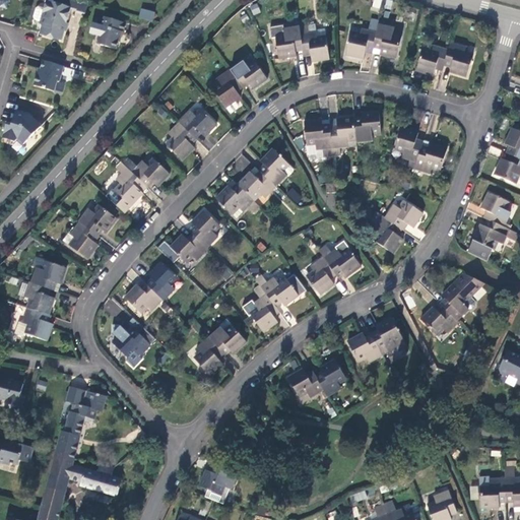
[(48,0),(46,8),(42,21),(42,23),(43,25),(41,34),(63,40),(65,30),(64,29),(66,22),(67,23),(71,9),(72,8),(70,7),(48,0)]
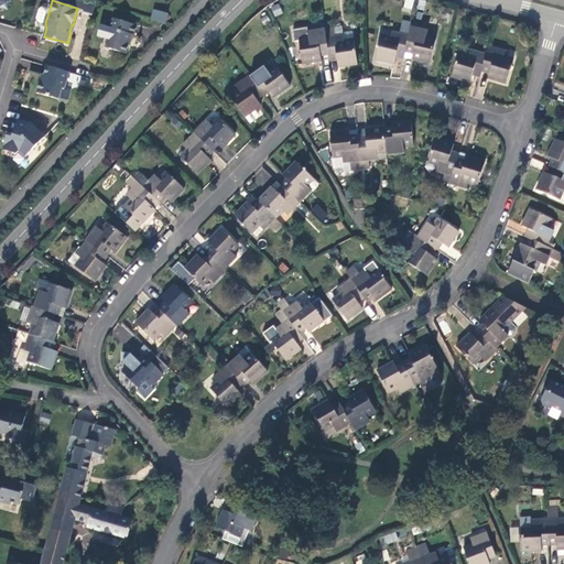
[(96,4),(80,0),(77,0),(76,8),(78,9),(77,10),(84,12),(84,13),(94,15),(96,4)]
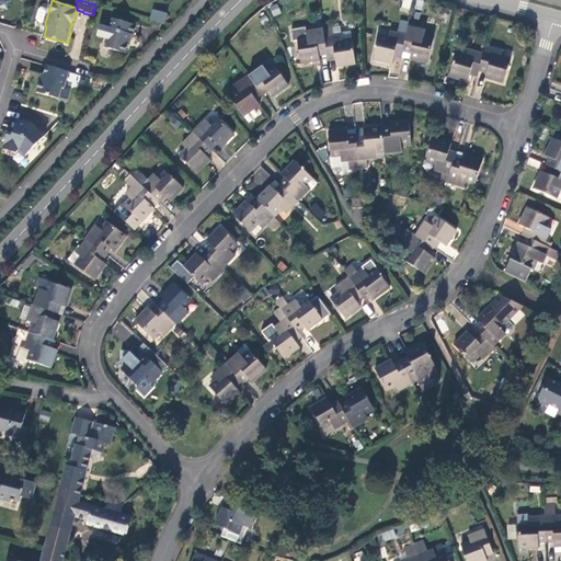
[(273,16),(281,13),(277,3),(270,7),(273,16)]
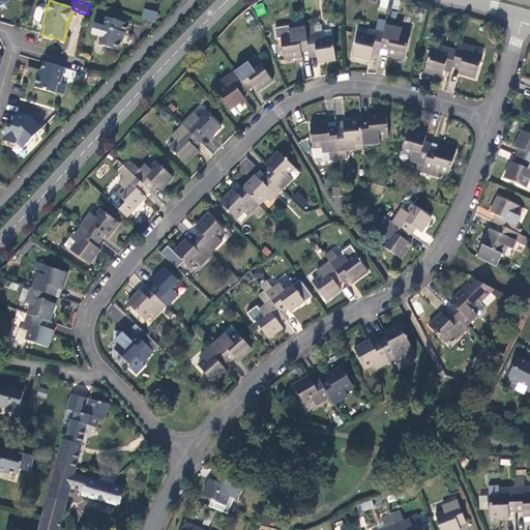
[(42,22),(47,8),(40,6),(38,8),(35,18),(38,21),(42,22)]
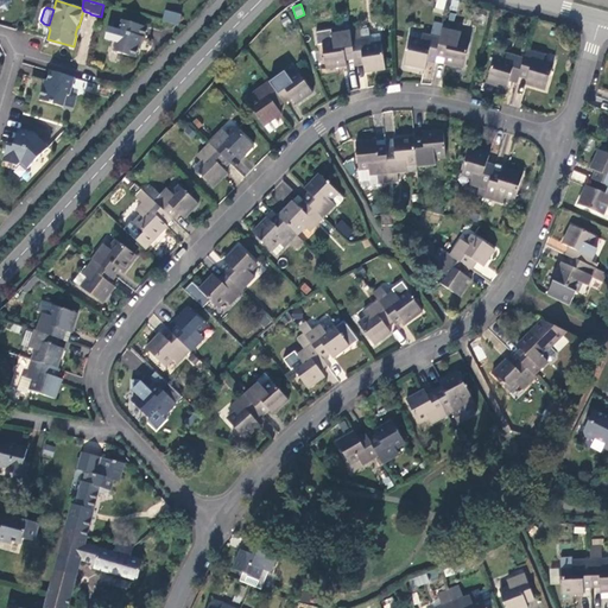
[(179,14),(163,10),(160,19),(177,24),(179,14)]
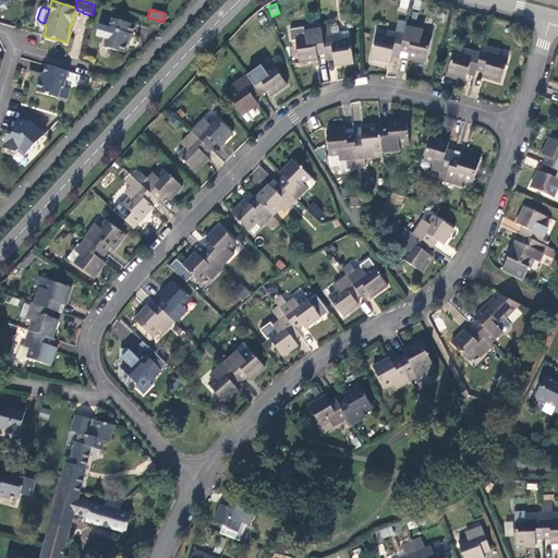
[(136,24),(112,16),(109,26),(106,25),(102,36),(107,38),(105,44),(108,48),(124,53),(128,44),(125,40),(128,33),(133,35),(136,24)]
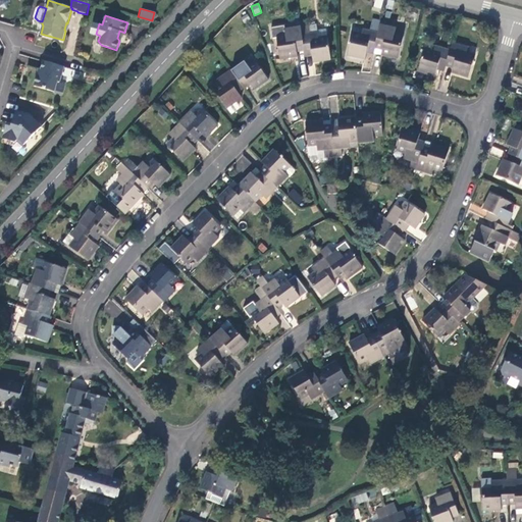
[(301,27),(299,15),(292,17),(294,29),(285,30),(284,25),(272,28),(274,39),(277,38),(281,59),(299,56),(298,53),(297,46),(304,46),(301,27)]
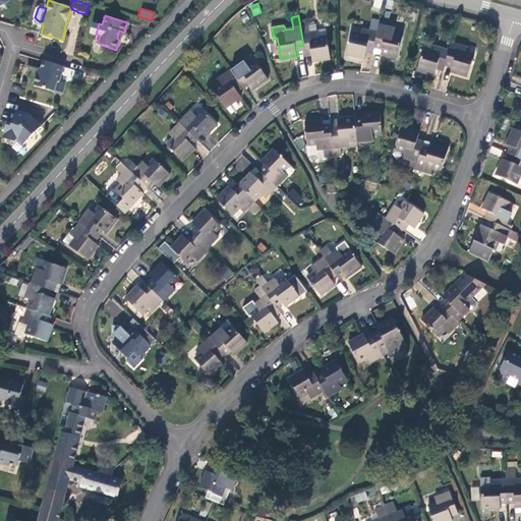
[(370,32),(363,30),(361,36),(352,34),(348,55),(365,58),(366,53),(367,48),(374,50),(374,49),(377,43),(379,33),(380,25),(381,20),(372,19),(370,32)]
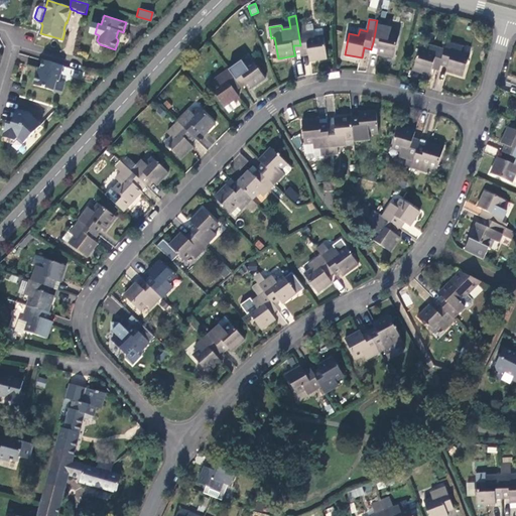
[(324,28),(323,22),(305,25),(306,32),(314,31),(314,29),(324,28)]
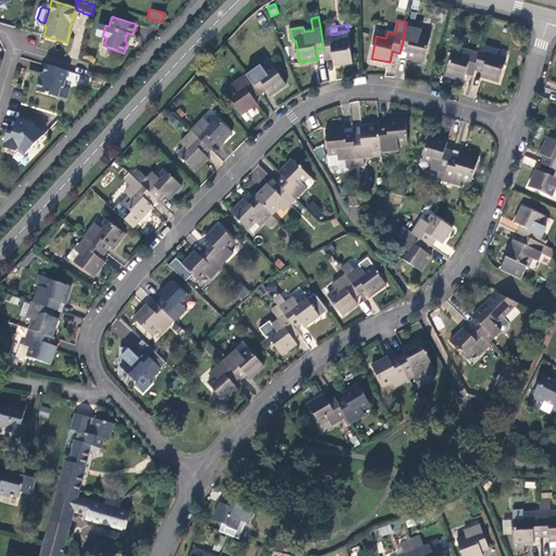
[(329,27),(320,28),(324,49),(325,54),(325,57),(332,54),(333,61),(335,66),(353,62),(349,30),(339,32),(339,34),(330,35),(329,27)]
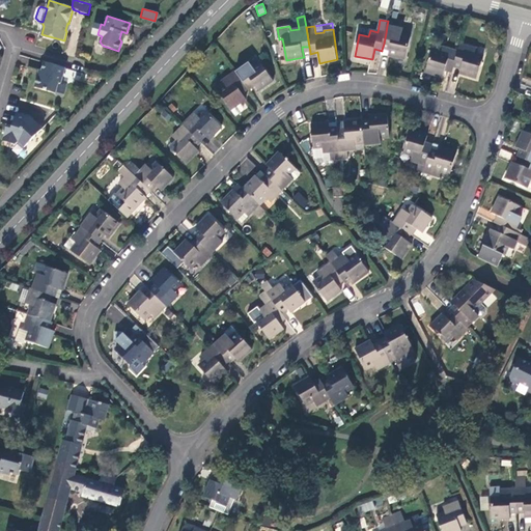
[(403,29),(387,26),(386,33),(384,44),(390,46),(389,52),(389,55),(406,59),(411,37),(401,35),(403,29)]
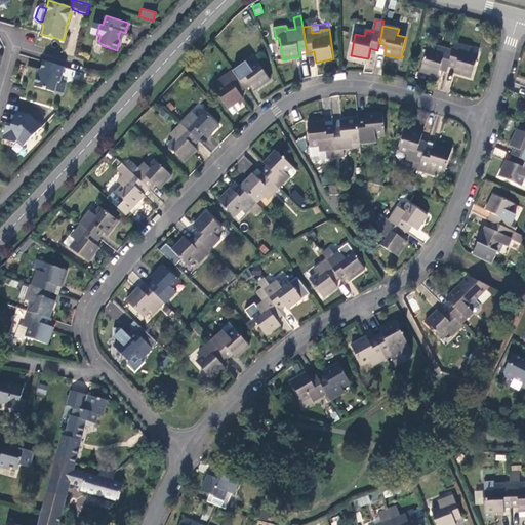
[(471,48),(455,43),(453,50),(450,62),(457,64),(455,69),(455,73),(472,78),(478,56),(470,53),(471,48)]
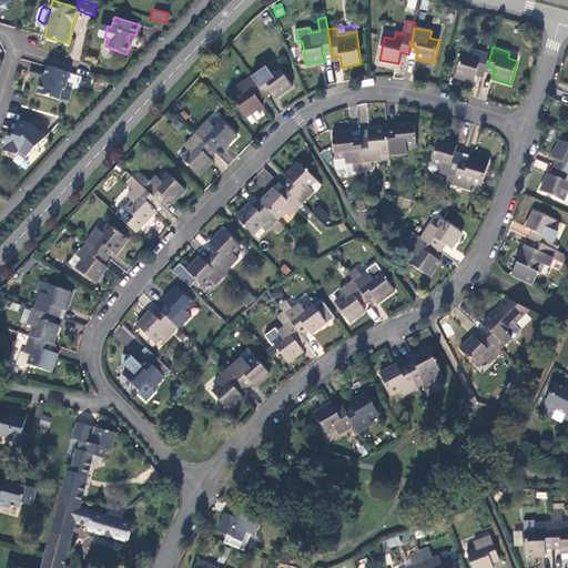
[(487,67),(490,54),(475,50),(473,57),(463,53),(456,77),(474,82),(476,77),(478,70),(485,73),(487,67)]
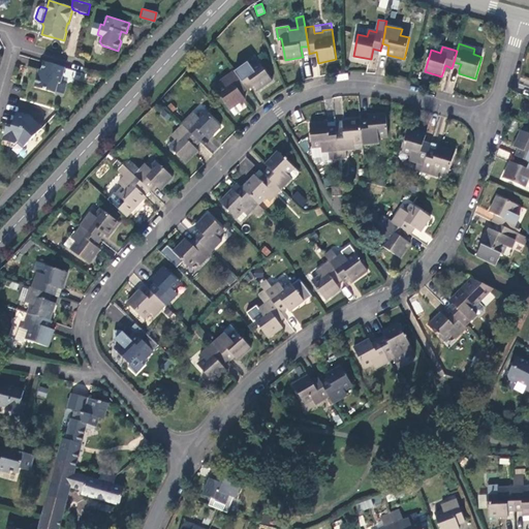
[(61,83),(66,67),(45,62),(41,76),(37,75),(33,88),(56,94),(59,83),(61,83)]
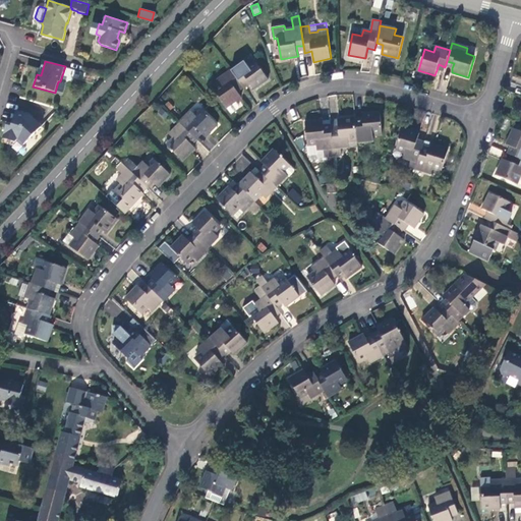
[(245,61),(232,71),(241,84),(242,85),(248,81),(250,84),(254,90),(269,79),(255,61),(248,66),(245,61)]
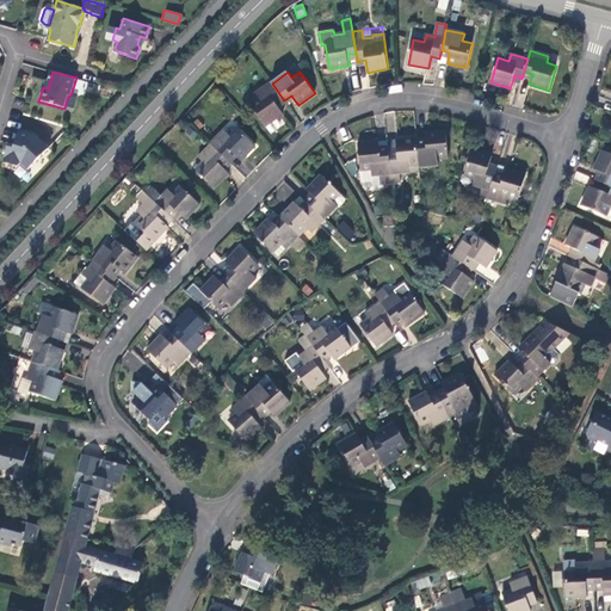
[(272,84),(271,81),(255,93),(260,99),(252,105),(267,127),(277,119),(284,115),(281,109),(276,104),(283,99),(272,84)]
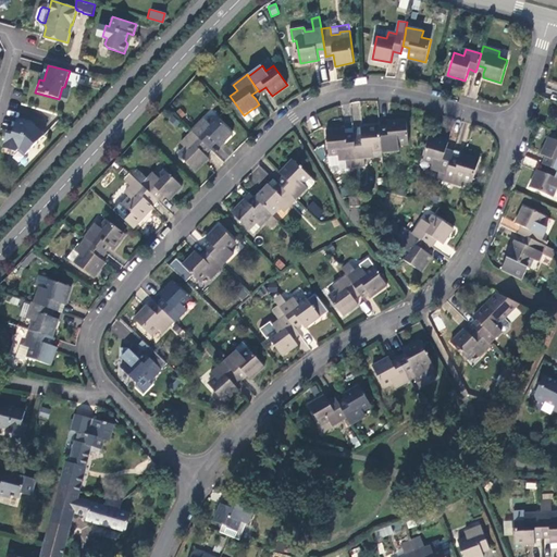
[(251,95),(256,99),(261,95),(259,91),(258,90),(251,95)]
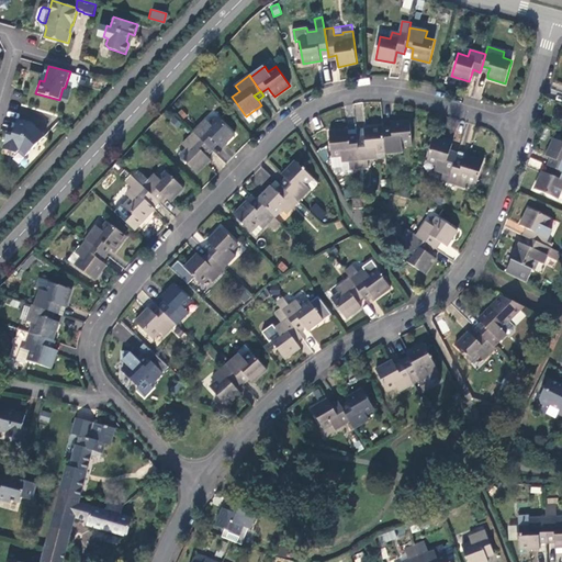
[(255,110),(246,116),(249,122),(251,122),(258,117),(258,115),(255,110)]
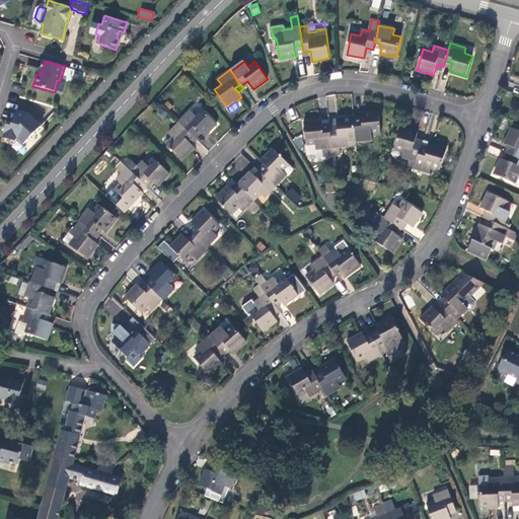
[(164,118),(168,113),(160,106),(156,112),(164,118)]
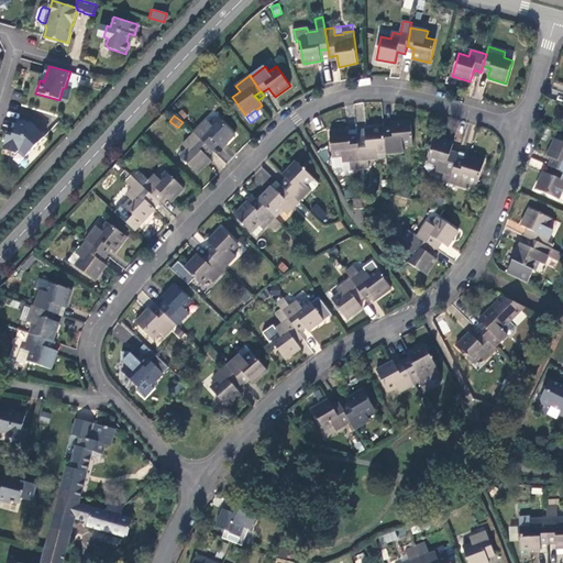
[(207,120),(195,133),(209,146),(214,141),(219,145),(222,148),(235,134),(219,118),(211,124),(207,120)]
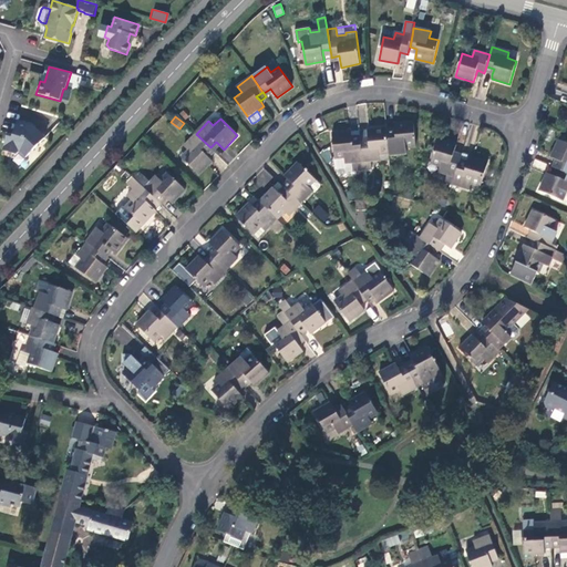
[(32,126),(18,122),(13,137),(8,136),(3,152),(18,155),(20,152),(27,158),(45,138),(32,126)]
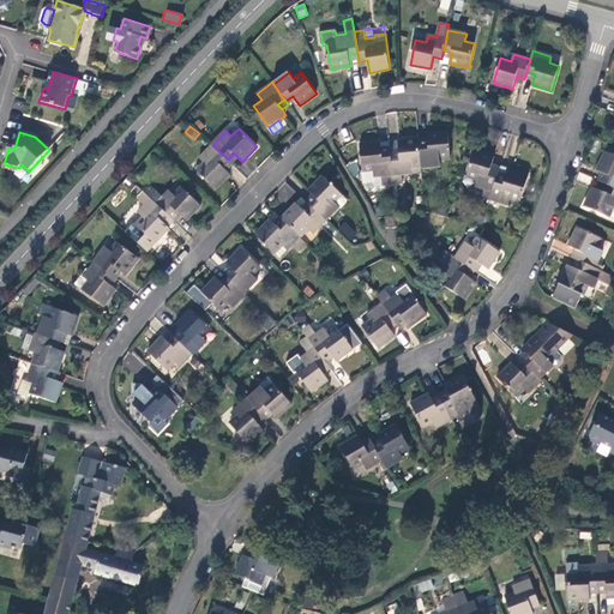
[(428,146),(420,148),(422,168),(440,167),(440,160),(451,158),(449,132),(427,134),(427,139),(428,146)]
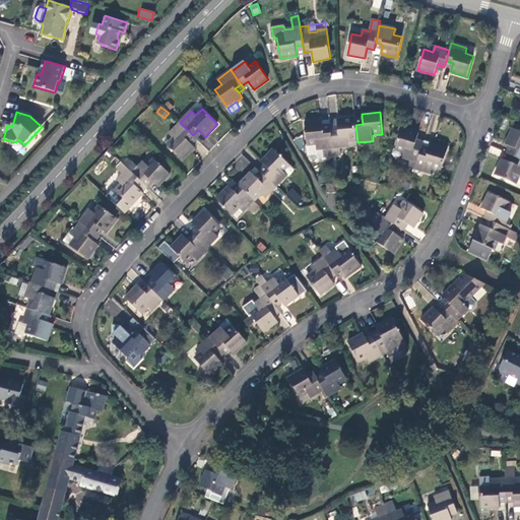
[(331,131),(334,156),(341,155),(340,148),(358,146),(358,142),(355,125),(355,118),(337,120),(338,130),(331,131)]
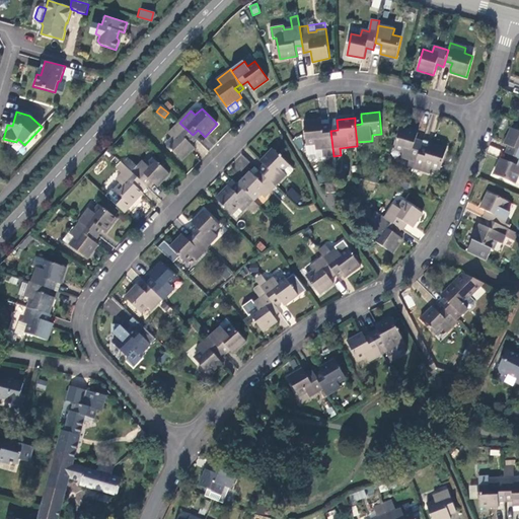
[(330,130),(329,120),(322,121),(323,132),(330,131),(330,130)]
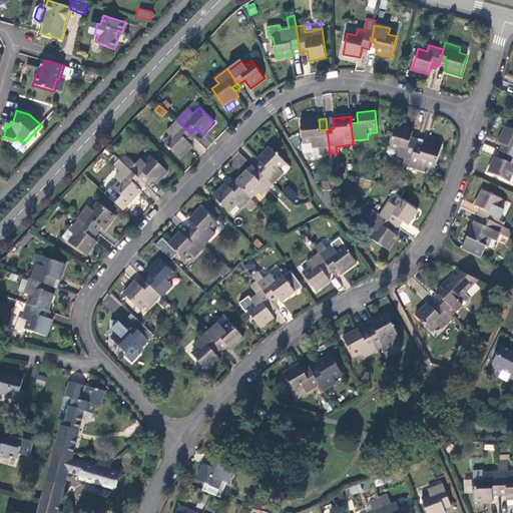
[(333,118),(326,118),(327,128),(327,129),(334,128),(333,118)]
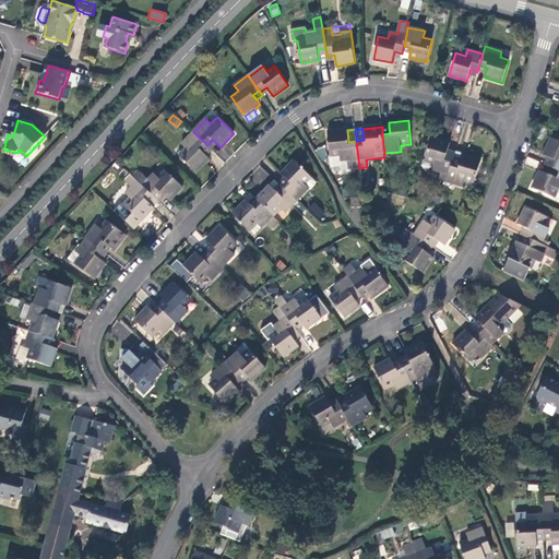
[(348,142),(347,130),(328,132),(331,156),(342,155),(343,162),(347,162),(348,169),(359,168),(356,141),(348,142)]
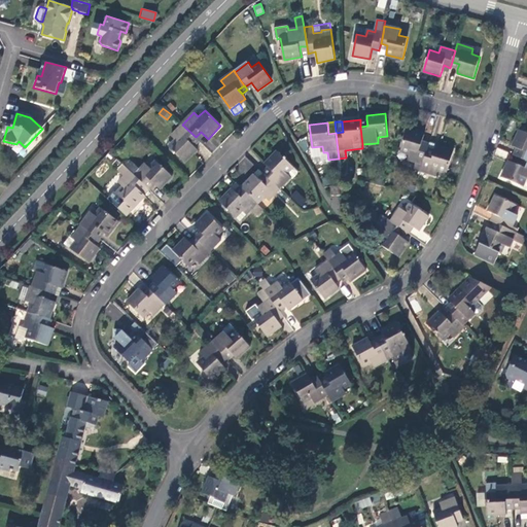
[(198,149),(196,147),(190,143),(196,138),(196,137),(182,125),(172,136),(176,140),(170,147),(185,163),(198,149)]
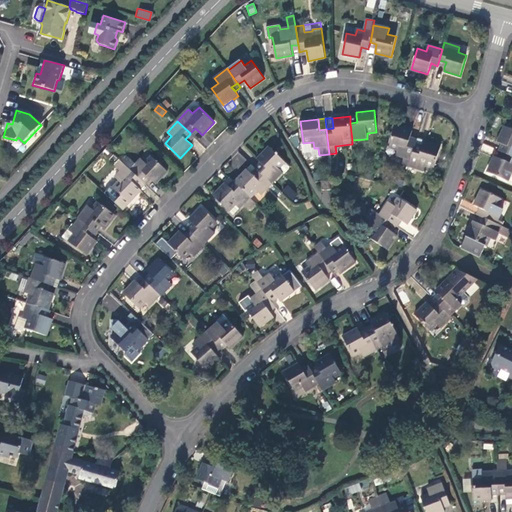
[(403,165),(409,167),(414,149),(416,144),(410,141),(411,136),(413,131),(396,126),(390,147),(398,150),(396,156),(404,159),(403,165)]
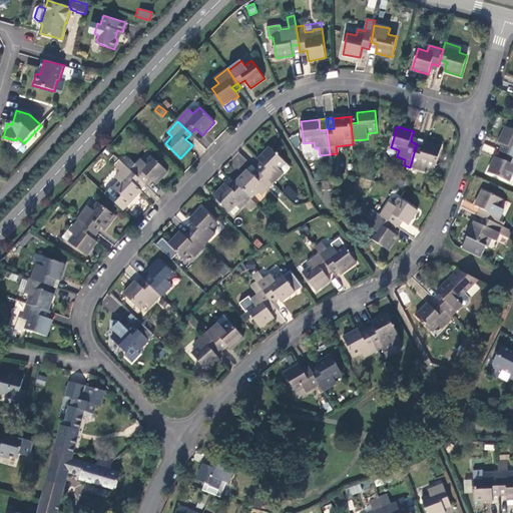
[(508,153),(512,155),(512,128),(505,126),(498,142),(502,143),(507,146),(505,152),(508,153)]
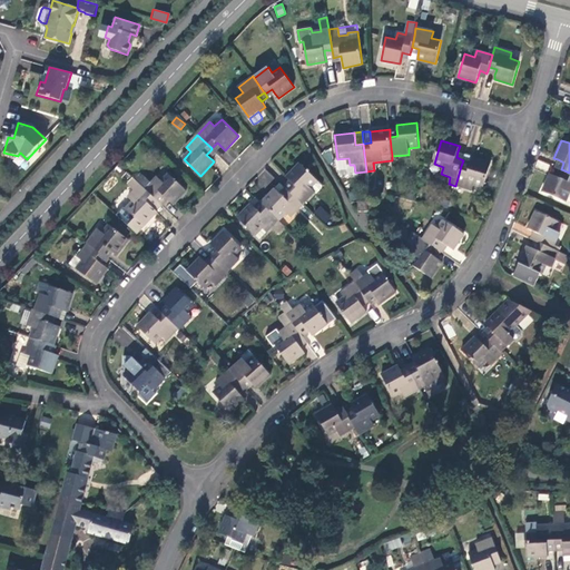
[(212,149),(216,153),(222,147),(217,143),(212,148),(212,149)]
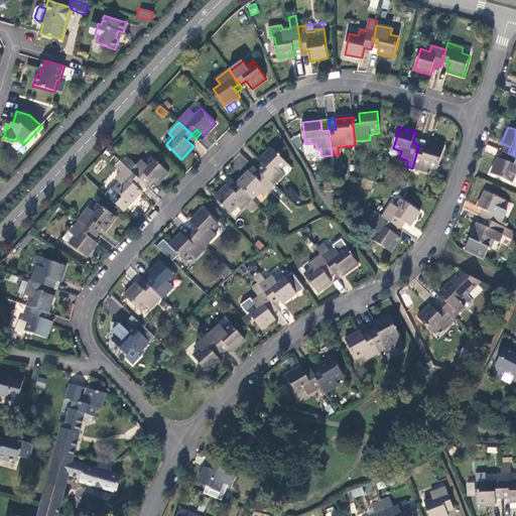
[(191,144),(197,139),(196,138),(191,135),(186,140),(191,144)]
